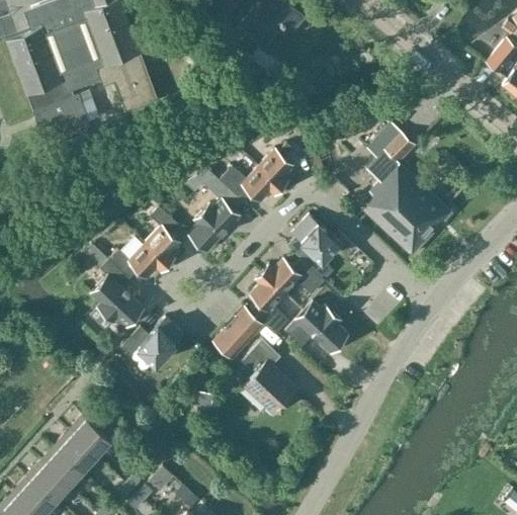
[(159,104),(141,53),(120,0),(74,0),(73,1),(72,0),(57,0),(41,6),(44,11),(25,18),(30,31),(6,40),(42,139),(88,121),(95,140),(131,126),(126,116),(159,104)]
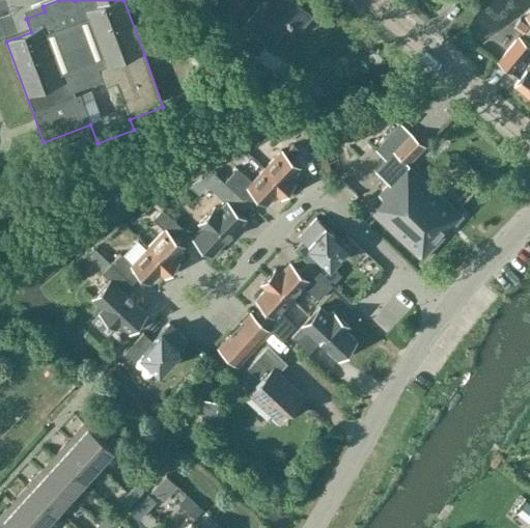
[(234,11),(245,0),(227,0),(225,3),(234,11)]
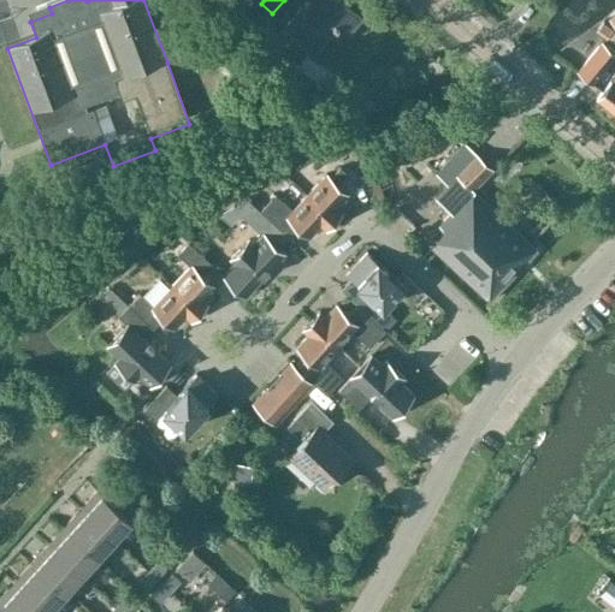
[(347,35),(359,18),(337,0),(303,0),(307,3),(287,27),(317,51),(336,27),(347,35)]
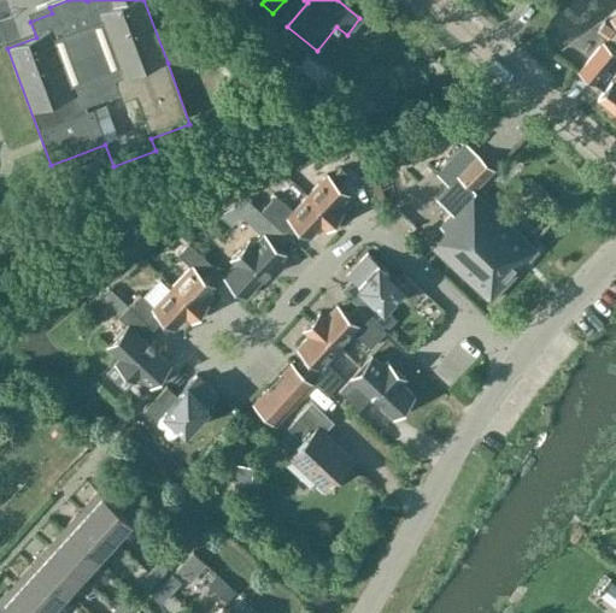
[(596,88),(615,63),(615,54),(603,45),(579,74),(596,88)]
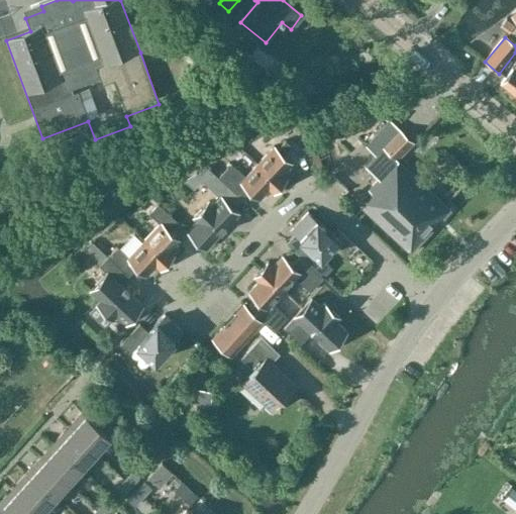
[(515,73),(514,72),(502,87),(515,97),(515,73)]
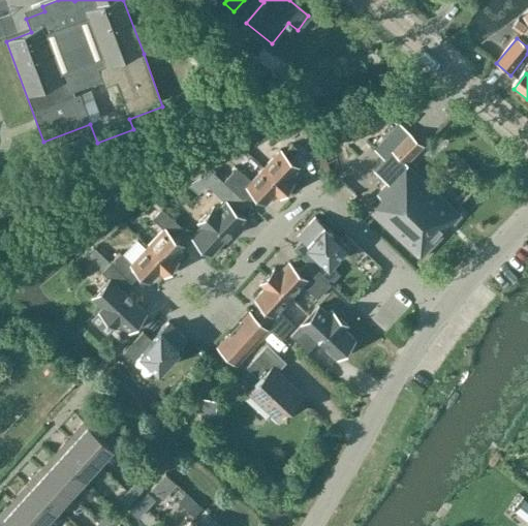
[(369,212),(421,260),(461,217),(407,167),(425,148),(400,125),(374,151),(384,161),(374,172),(389,185),(377,196),(381,199),(369,212)]
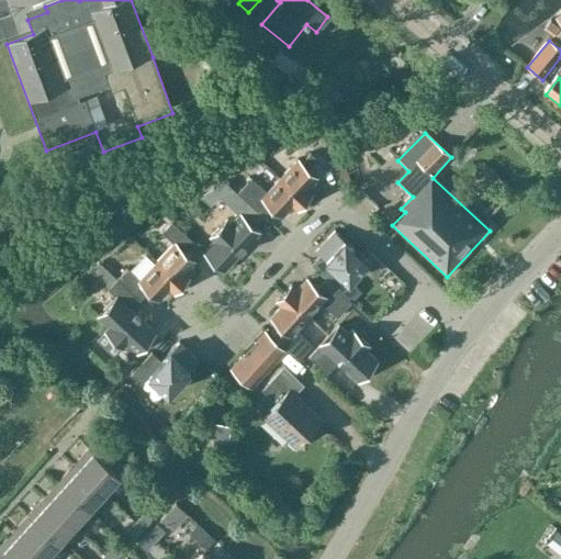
[(309,170),(317,161),(311,155),(302,164),(299,161),(281,180),(305,203),(313,196),(309,191),(318,180),(309,170)]
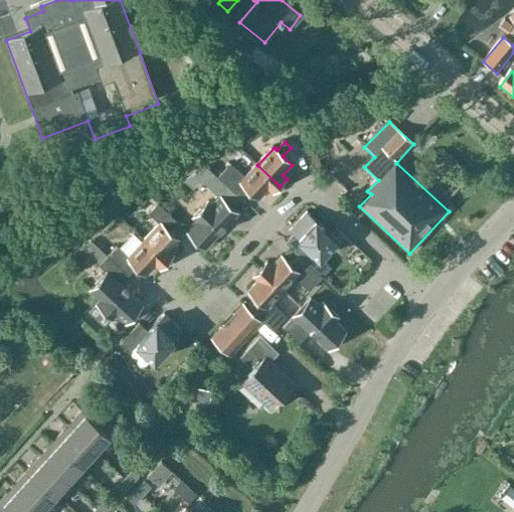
[(280,186),(258,165),(245,178),(230,165),(218,178),(241,200),(243,202),(251,193),(259,200),(269,190),(273,194),(280,186)]
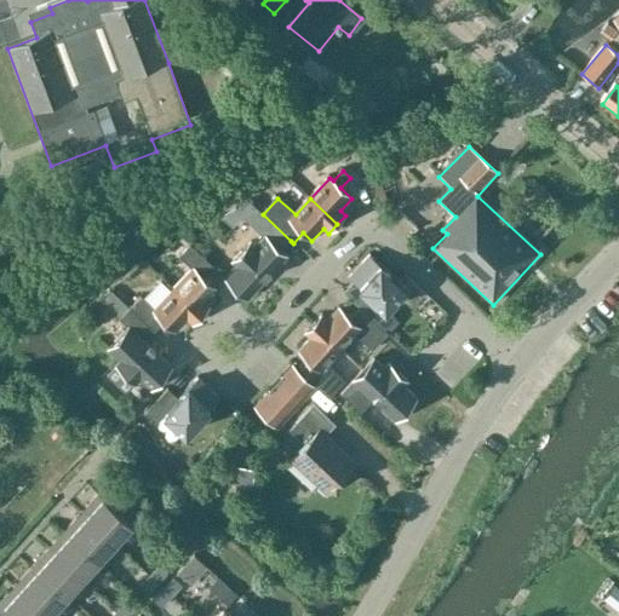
[(263,218),(252,208),(242,219),(253,229),(263,218)]
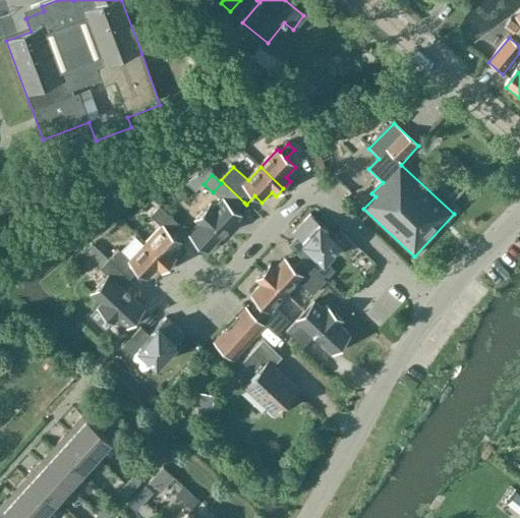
[(236,212),(244,203),(223,183),(215,193),(223,200),(215,209),(211,205),(193,224),(197,228),(189,235),(208,252),(241,217),(236,212)]
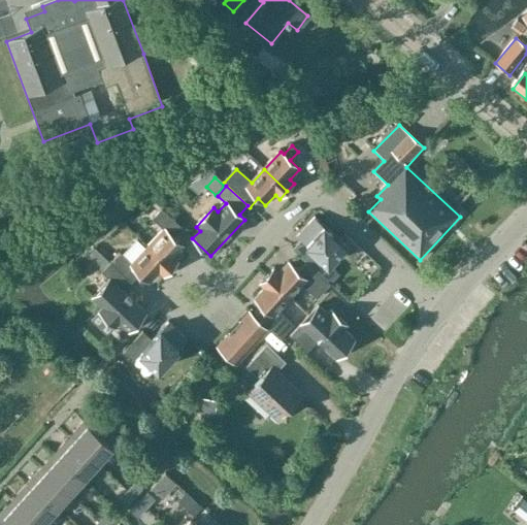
[(173,239),(183,230),(162,209),(153,220),(164,231),(147,249),(171,269),(178,262),(174,258),(184,248),(173,239)]
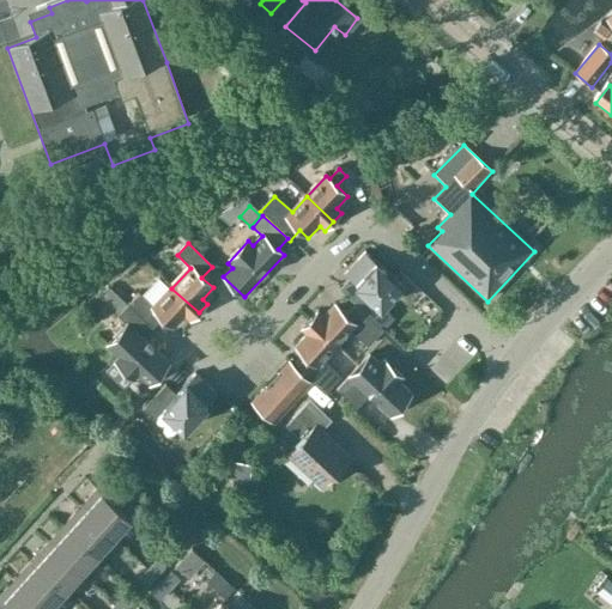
[(382,308),(401,287),(365,254),(345,275),(367,294),(356,305),(381,328),(392,316),(382,308)]
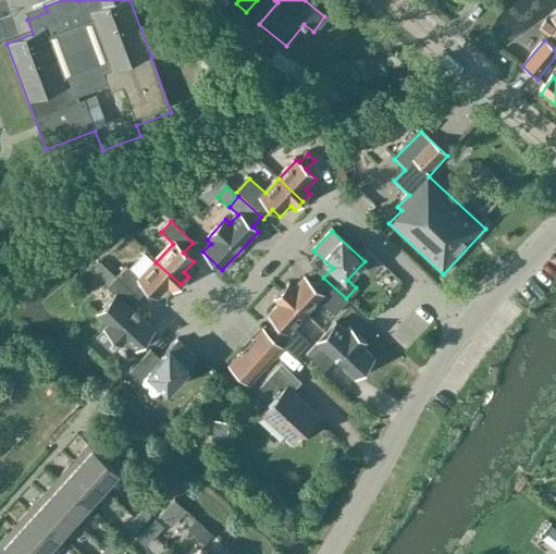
[(173,293),(181,284),(156,262),(138,280),(126,268),(118,279),(139,299),(148,290),(158,299),(169,288),(173,293)]
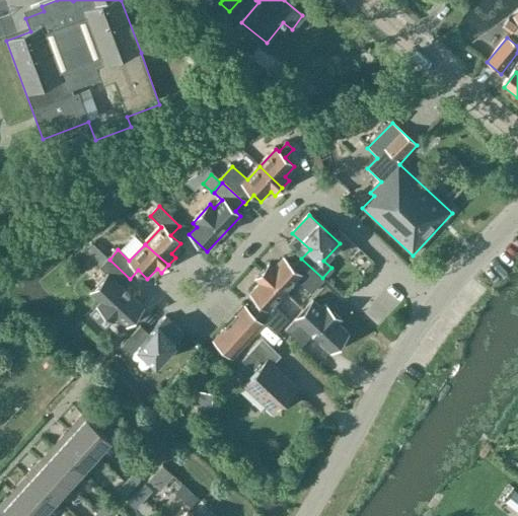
[(127,327),(144,308),(122,288),(130,279),(109,260),(94,245),(85,254),(107,276),(91,294),(101,303),(97,307),(115,322),(118,319),(127,327)]
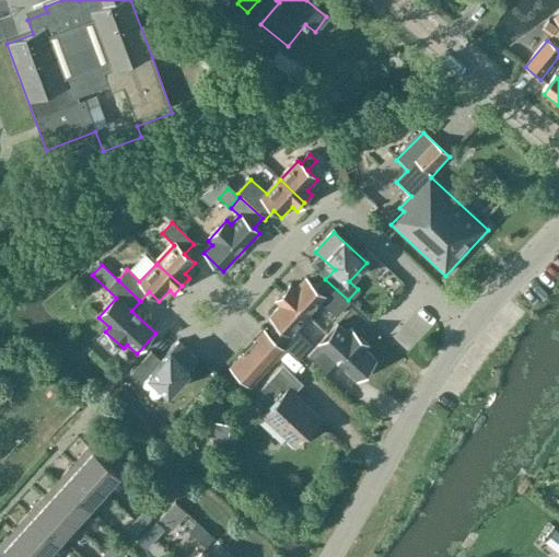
[(348,300),(325,279),(316,289),(306,279),(295,290),(291,286),(283,294),(307,317),(319,304),(336,320),(351,303),(348,300)]
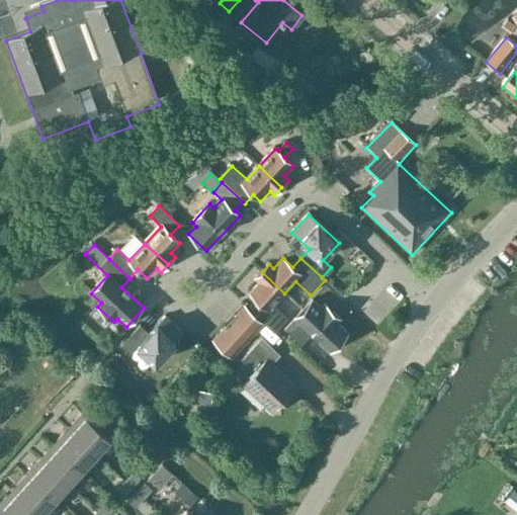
[(272,307),(284,293),(262,272),(255,279),(260,283),(250,293),(259,303),(251,313),(264,325),(274,334),(286,320),(272,307)]
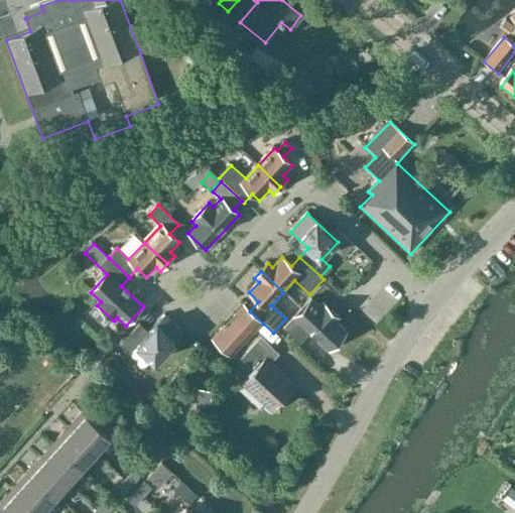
[(324,304),(320,307),(311,299),(283,330),(300,345),(311,334),(330,351),(347,333),(337,324),(340,319),(324,304)]
